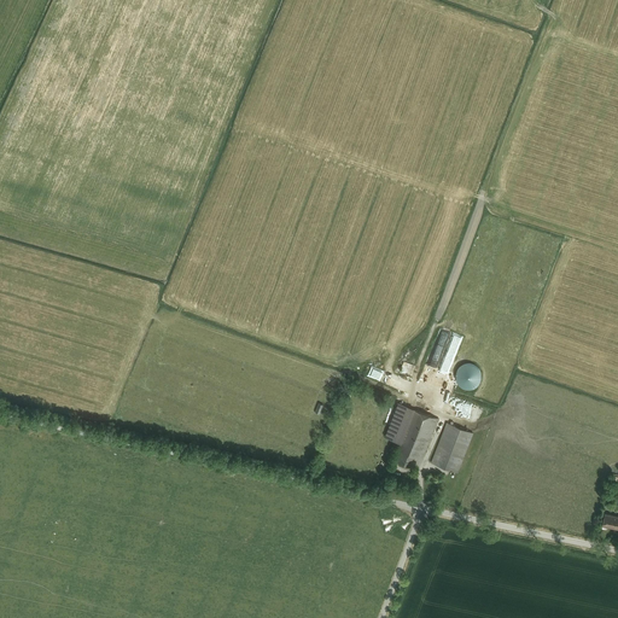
[(388,343),(385,355),(392,357),(396,345),(388,343)]
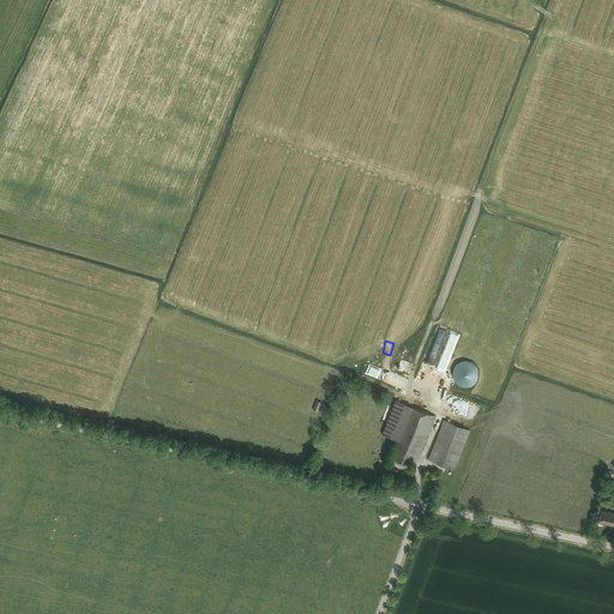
[(398,369),(409,374),(414,363),(403,359),(398,369)]
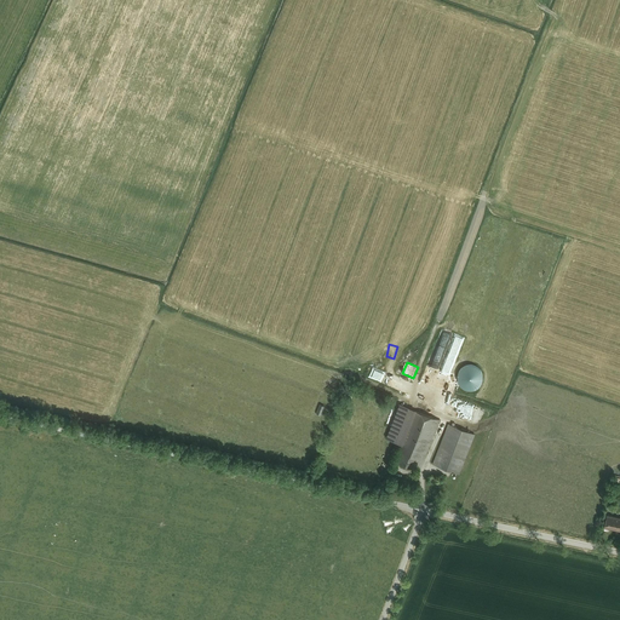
[(445,388),(452,368),(446,366),(438,386),(445,388)]
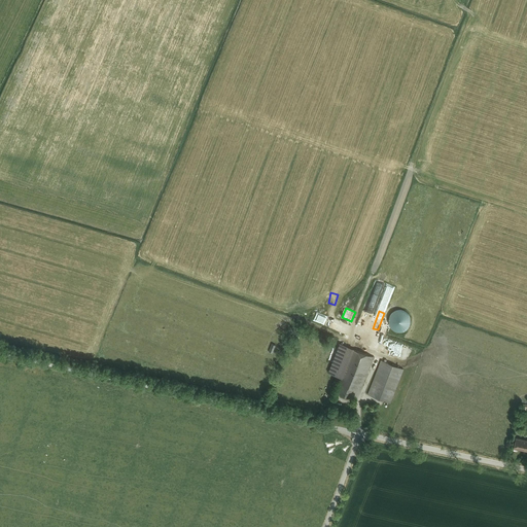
[(319,312),(316,321),(323,323),(326,315),(319,312)]
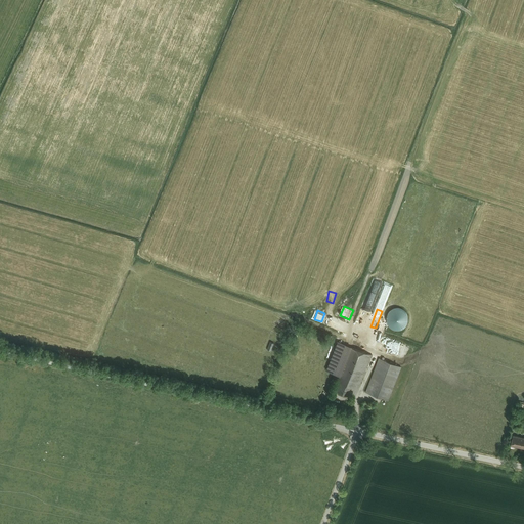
[(377,342),(392,350),(396,342),(381,334),(377,342)]
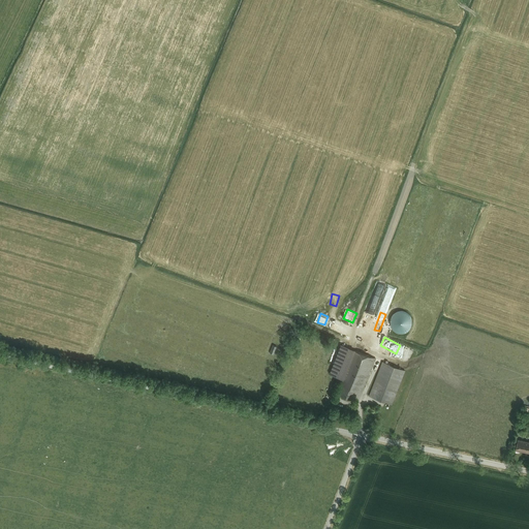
[(374,358),(347,347),(337,376),(343,379),(338,393),(354,399),(358,392),(362,393),(374,358)]
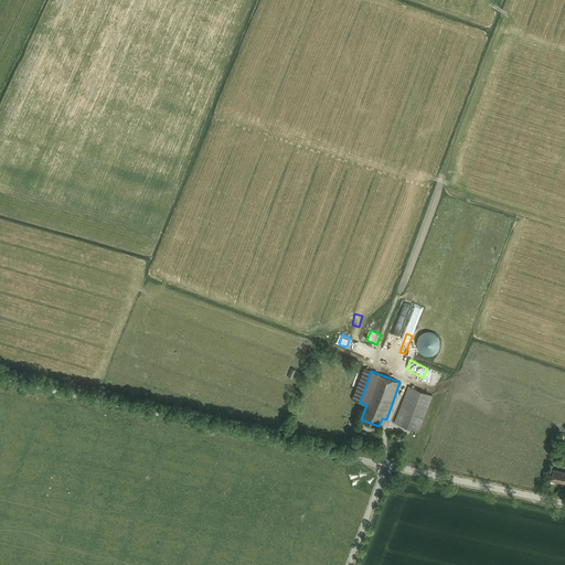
[(406,386),(394,424),(418,432),(430,394),(406,386)]
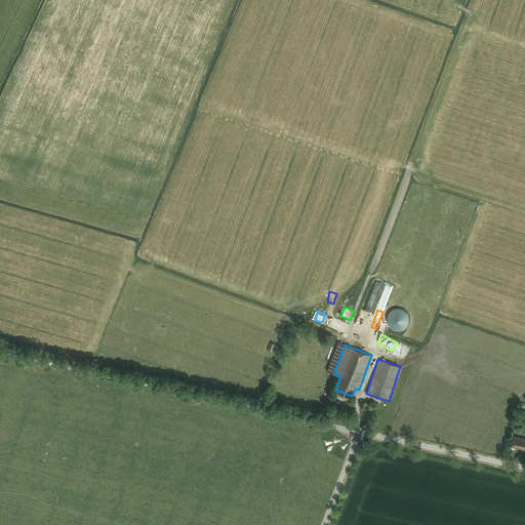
[(524,439),(514,437),(512,448),(524,450),(524,439)]
